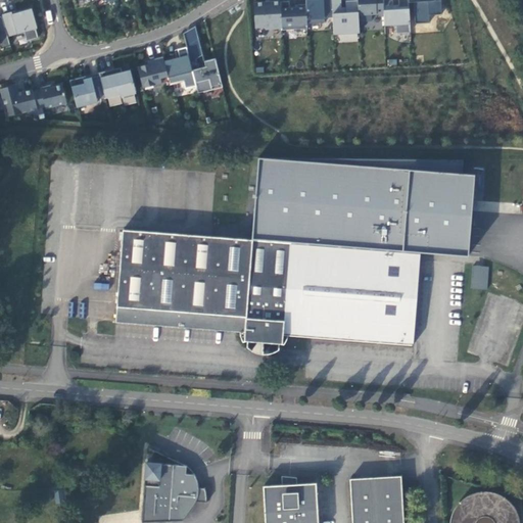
[(281,26),(279,0),(252,0),(254,25),(265,25),(265,26),(281,26)]
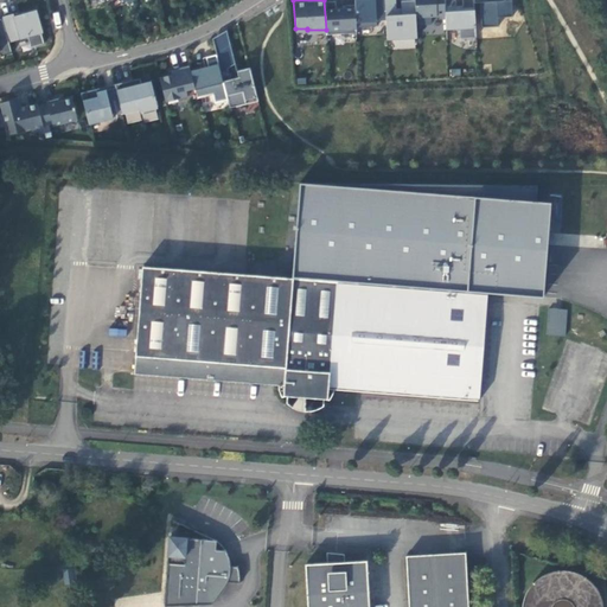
[(334,0),(324,0),(326,30),(326,32),(356,30),(356,24),(355,1),(342,2),(342,5),(336,6),(334,0)]
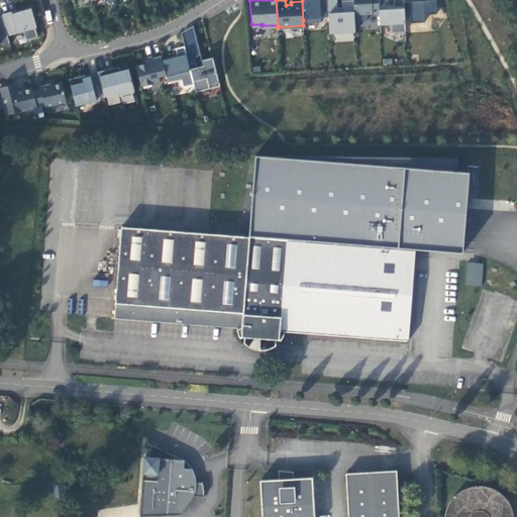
[(301,0),(302,1),(303,20),(320,19),(320,15),(328,14),(327,0),(301,0)]
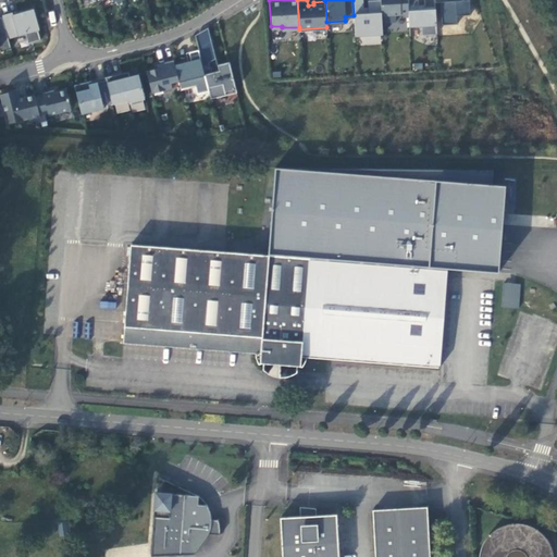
[(353,0),(354,15),(355,37),(382,36),(381,20),(380,0),(371,0),(368,0),(369,8),(364,8),(363,0),(353,0)]
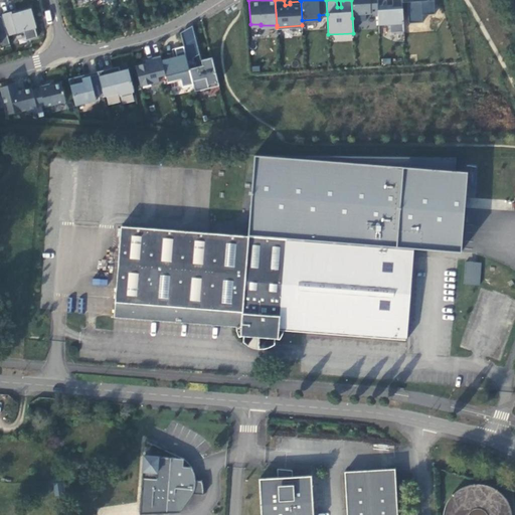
[(376,0),(351,0),(352,18),(365,18),(365,12),(377,11),(376,0)]
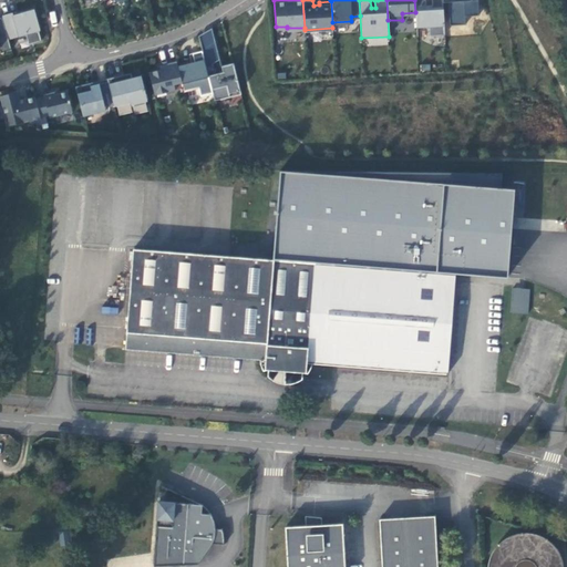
[(425,0),(414,0),(415,12),(416,24),(429,23),(429,33),(444,32),(442,0),(431,0),(431,4),(425,4),(425,0)]
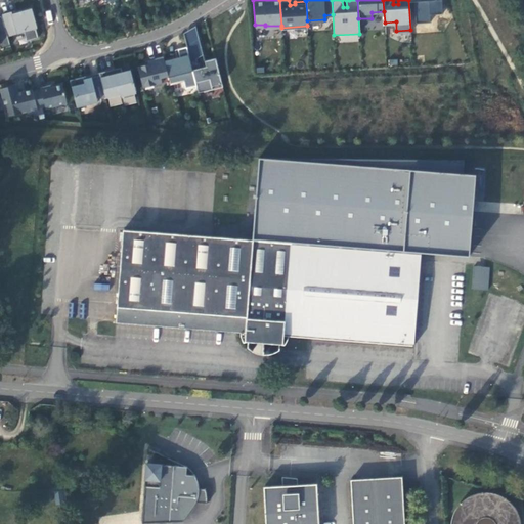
[(408,0),(412,0),(413,0),(416,22),(430,20),(430,13),(442,12),(441,0),(408,0)]
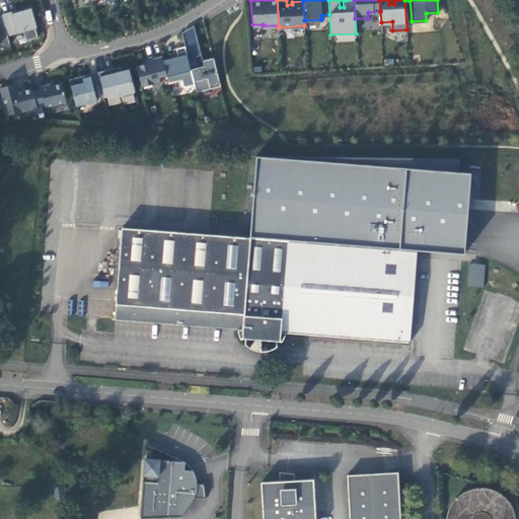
[(11,10),(2,13),(7,33),(23,28),(26,38),(38,35),(34,25),(35,24),(30,5),(16,9),(16,11),(12,12),(11,10)]
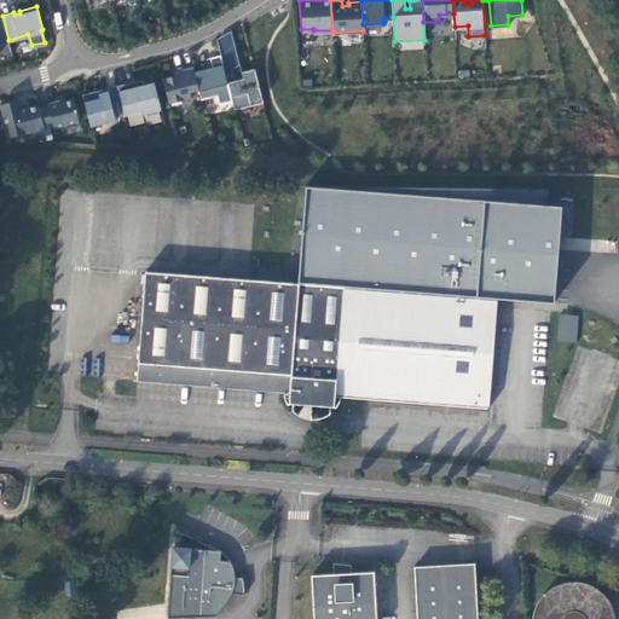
[(9,40),(3,16),(0,16),(0,52),(1,55),(12,51),(9,40)]
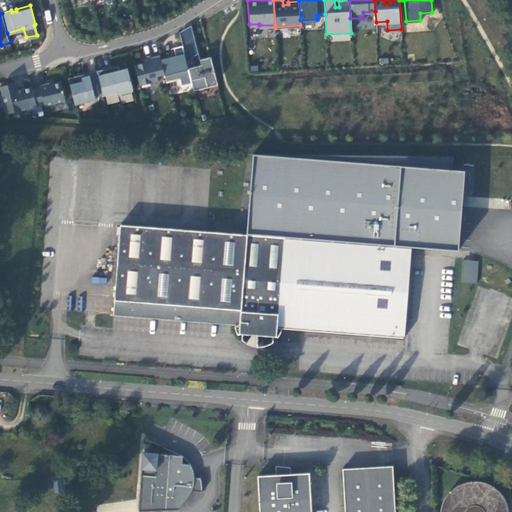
[(194,36),(182,44),(192,82),(193,89),(207,85),(207,82),(217,80),(210,55),(199,58),(201,63),(194,65),(191,55),(198,52),(194,36)]
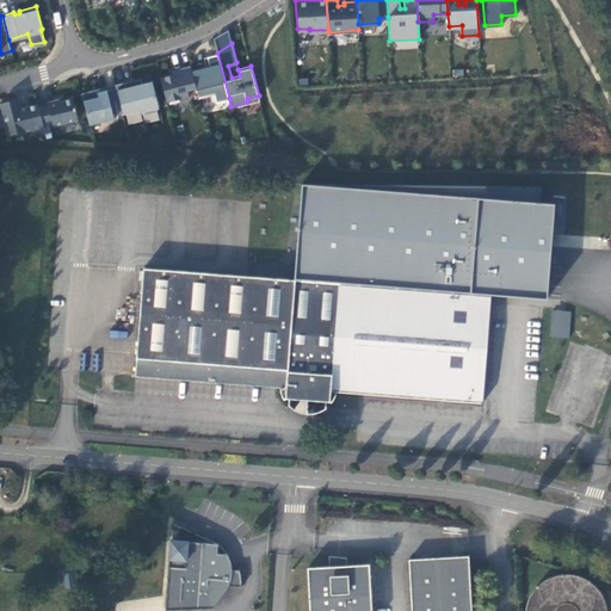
[(229,98),(217,53),(208,55),(210,65),(191,69),(196,87),(198,97),(214,93),(216,102),(229,98)]
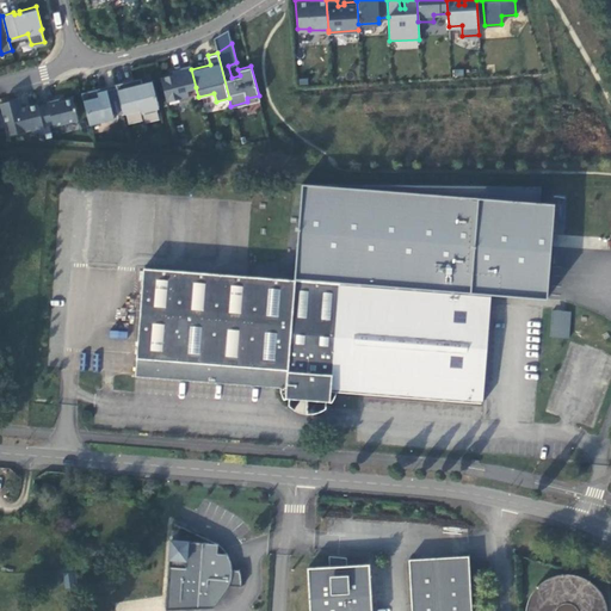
[(191,69),(190,63),(172,68),(172,73),(160,76),(166,100),(189,94),(187,88),(196,87),(191,69)]
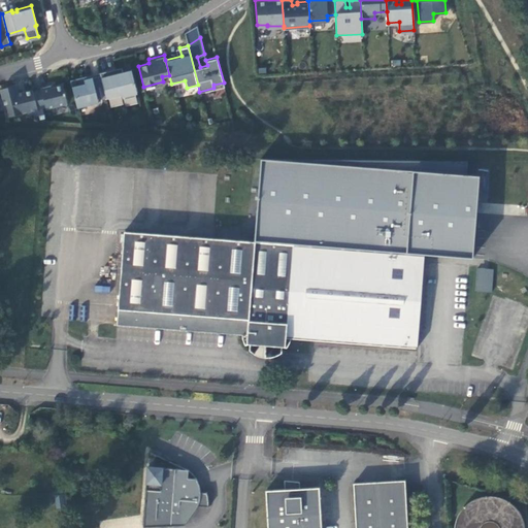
[(137,92),(131,68),(117,72),(114,67),(100,71),(101,73),(106,95),(106,97),(122,93),(122,95),(137,92)]
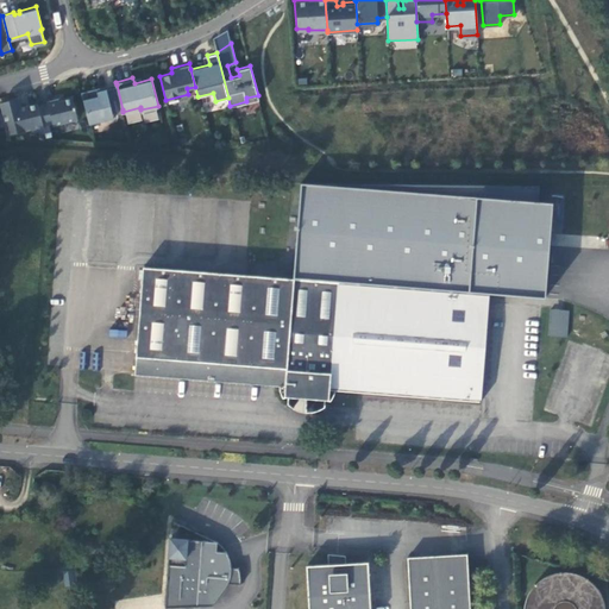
[(123,110),(117,85),(98,89),(96,87),(81,90),(89,123),(113,117),(112,112),(123,110)]
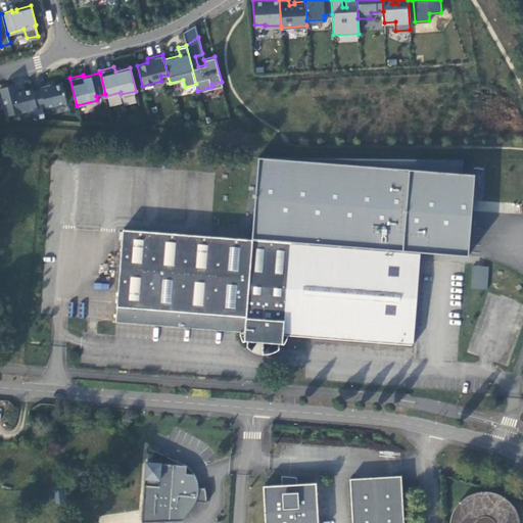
[(38,109),(37,105),(33,90),(32,87),(16,91),(14,83),(0,87),(7,114),(27,109),(28,111),(38,109)]
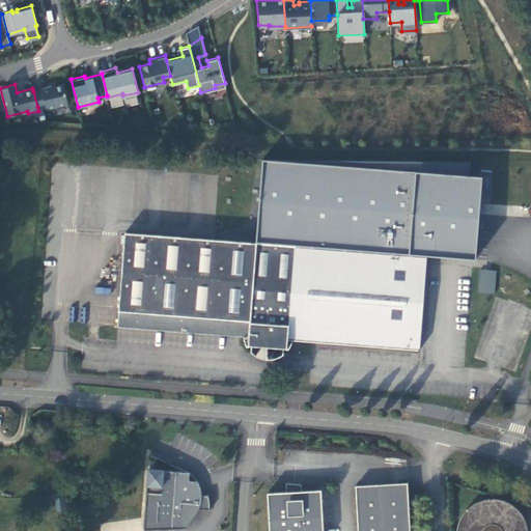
[(67,103),(62,84),(51,86),(51,84),(40,86),(42,89),(33,91),(37,107),(46,106),(47,108),(67,103)]
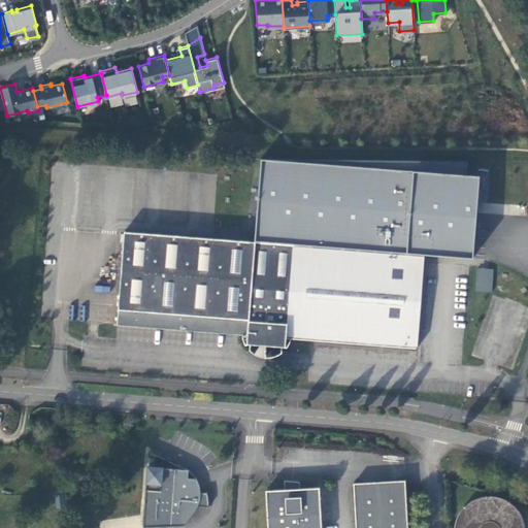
[(261,157),(254,240),(293,243),(425,253),(473,257),(480,175),(466,172),(467,159),(261,157)]
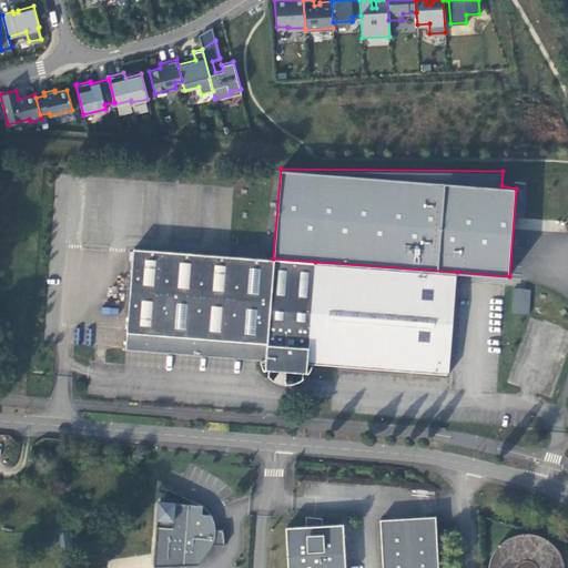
[(307,358),(315,262),(273,259),(247,257),(133,249),(127,347),(254,357),(266,358),(266,368),(307,372),(307,358)]
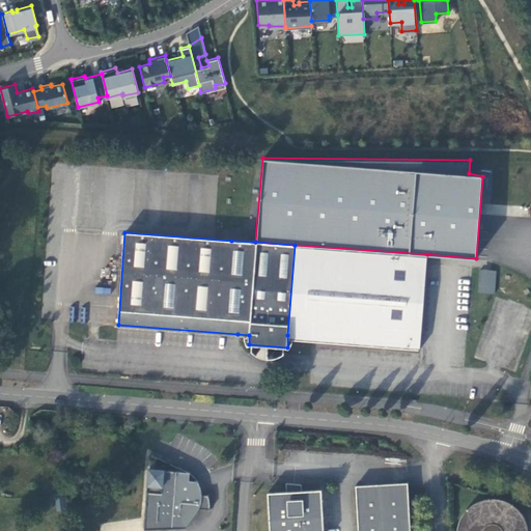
[(292,335),(291,338),(419,348),(426,264),(427,254),(295,245),(287,335),(292,335)]
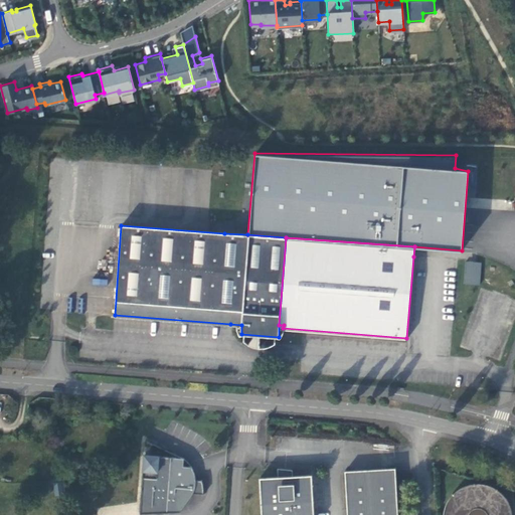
[(480,285),(482,263),(465,261),(463,284),(480,285)]
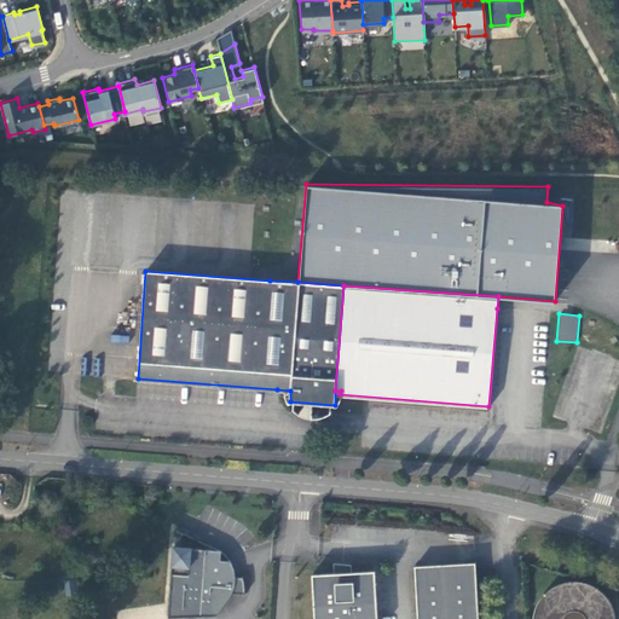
[(221,551),(173,548),(167,618),(171,618),(215,617),(223,608),(229,600),(231,596),(232,594),(243,595),(243,596),(244,596),(244,595),(244,590),(244,585),(243,582),(242,578),(235,578),(235,573),(235,572),(233,568),(232,566),(230,561),(220,561),(221,551)]
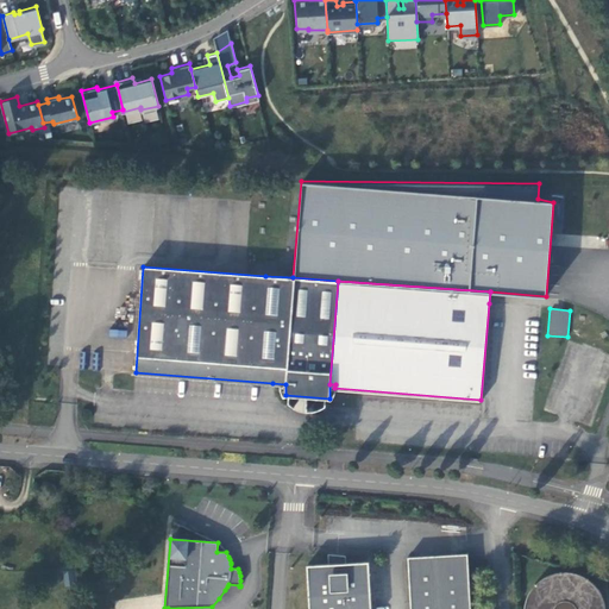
[(469,608),(465,554),(405,556),(407,608),(469,608)]
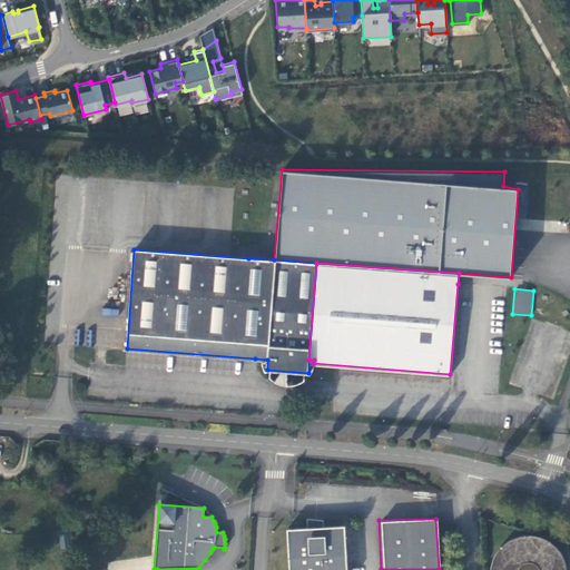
[(344,569),(343,527),(284,529),(286,569),(344,569)]
